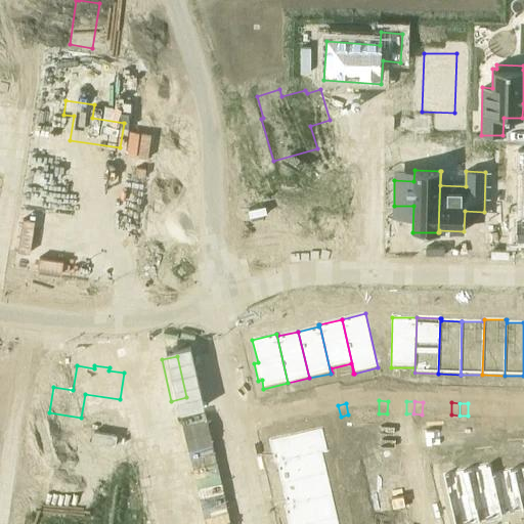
[(495,403),(495,416),(504,417),(504,404),(495,403)]
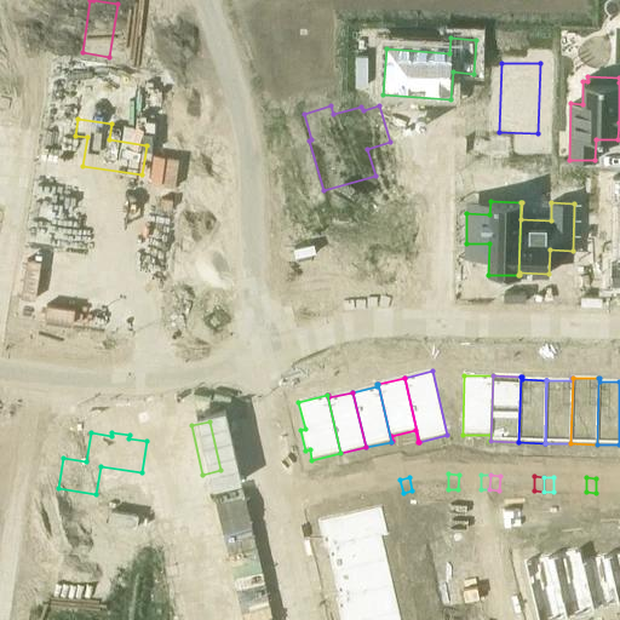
[(596,478),(596,493),(606,493),(606,478),(596,478)]
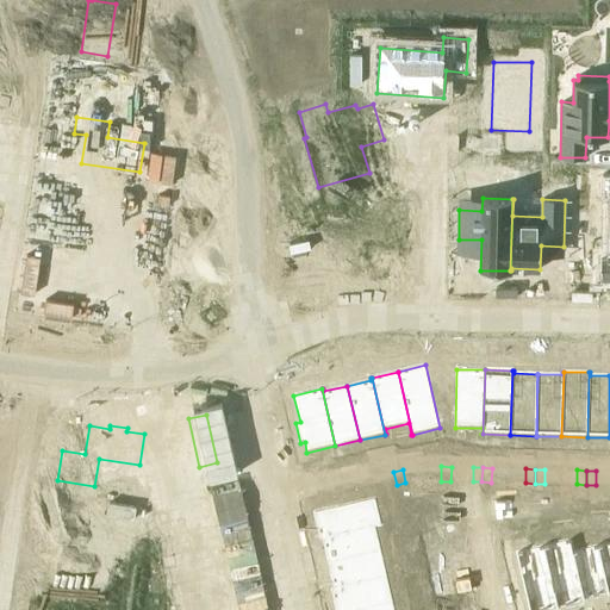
[(393,472),(384,473),(387,487),(397,485),(393,472)]
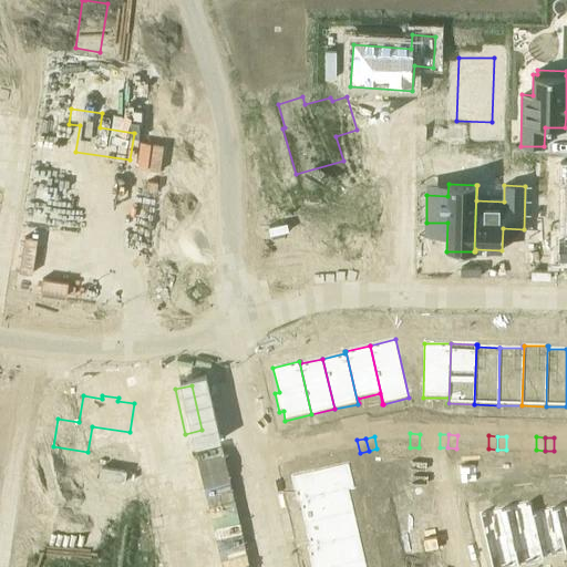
[(328,446),(319,449),(321,462),(330,460),(328,446)]
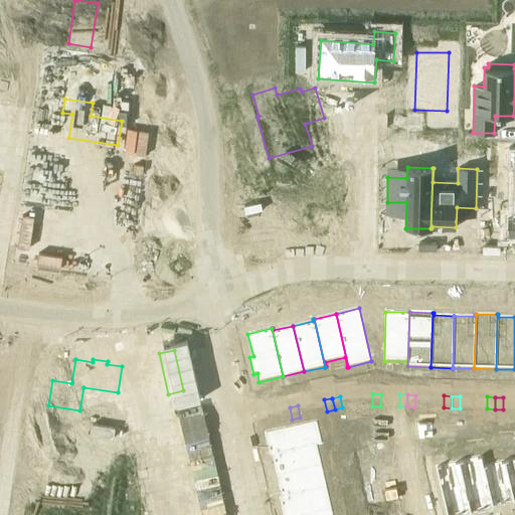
[(290,407),(282,409),(285,421),(292,419),(290,407)]
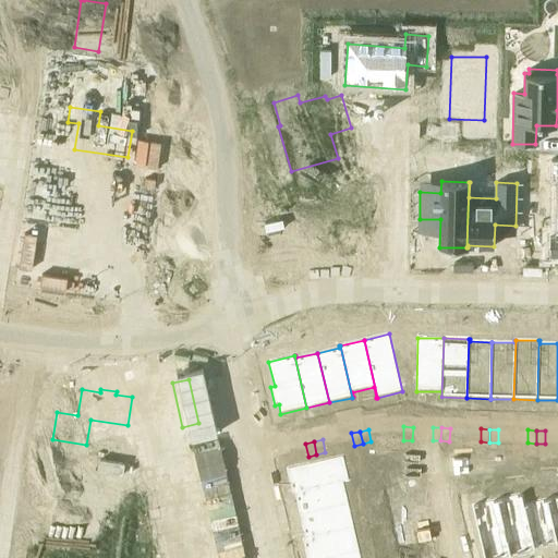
[(186,448),(190,459),(214,453),(211,443),(186,448)]
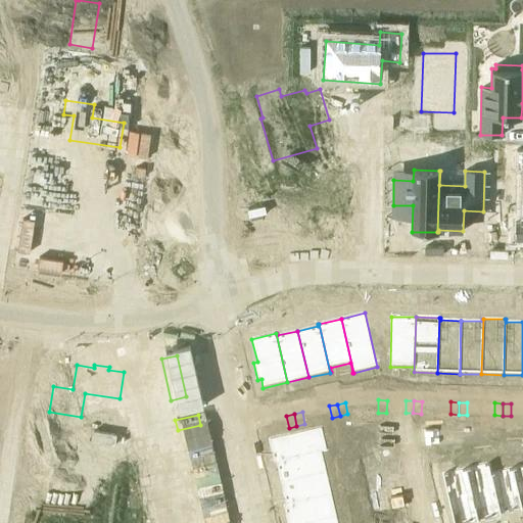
[(450,422),(449,434),(458,434),(459,422),(450,422)]
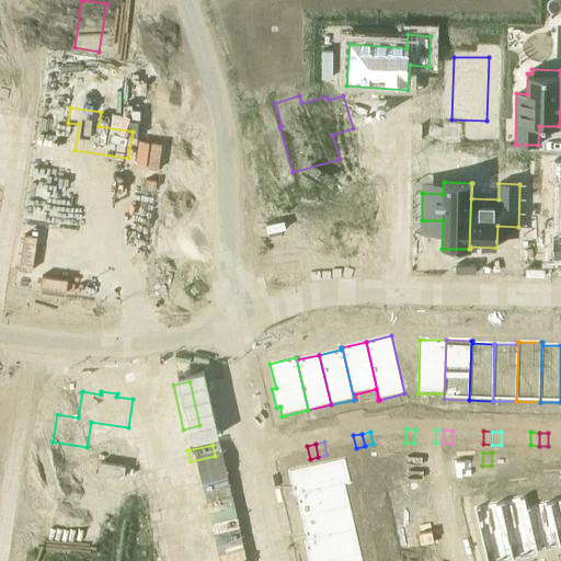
[(492,453),(491,466),(500,466),(501,453),(492,453)]
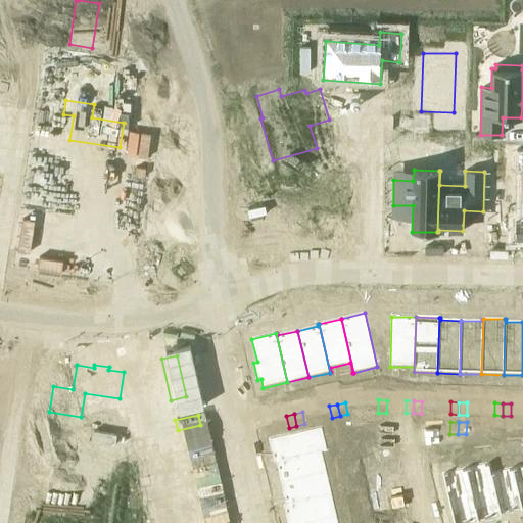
[(497,423),(496,435),(505,435),(506,423),(497,423)]
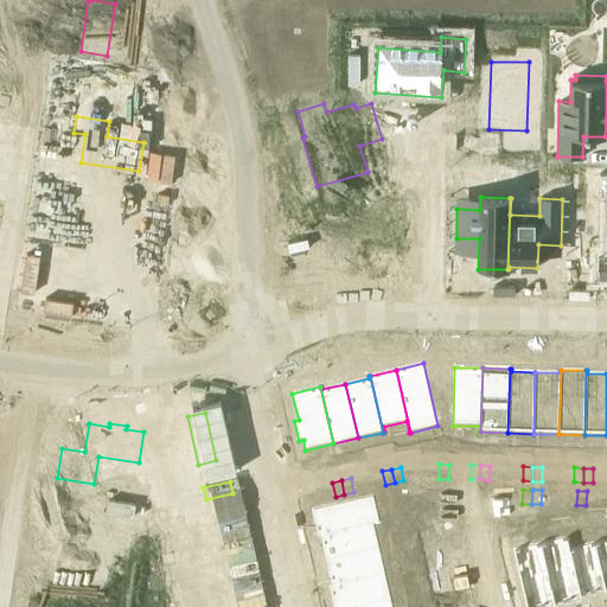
[(587,491),(586,505),(595,505),(595,491),(587,491)]
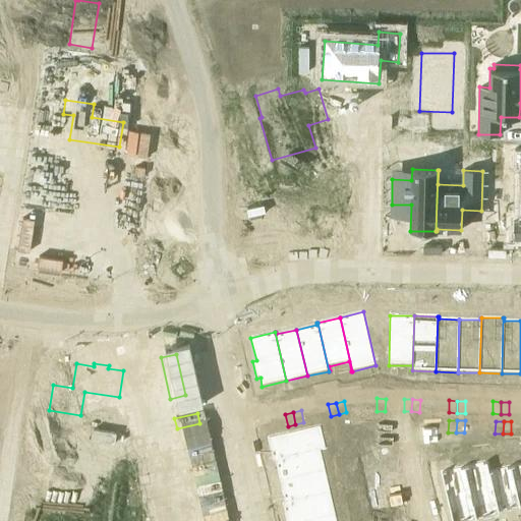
[(322,426),(268,439),(273,462),(327,450),(322,426)]
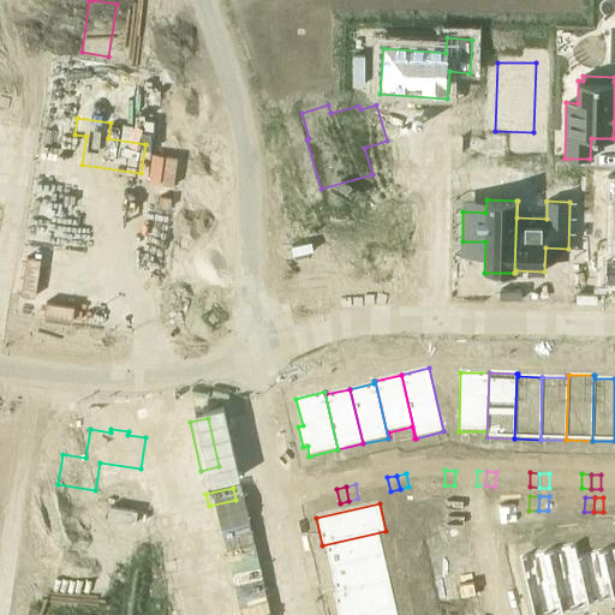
[(109,507),(107,520),(136,525),(138,512),(109,507)]
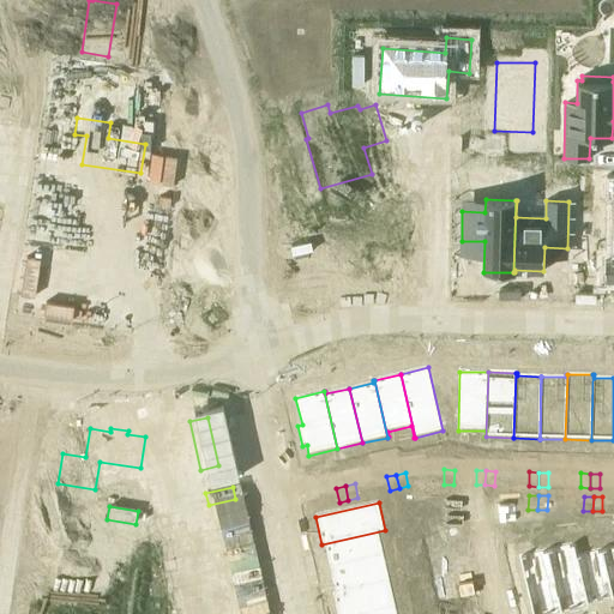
[(210,516),(214,528),(240,521),(238,510),(210,516)]
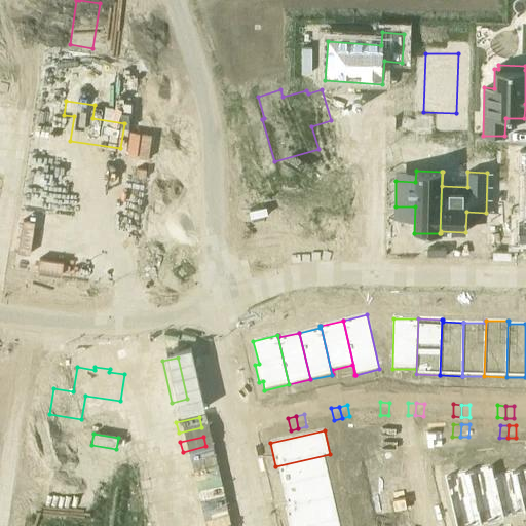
[(358,439),(346,442),(347,450),(360,447),(358,439)]
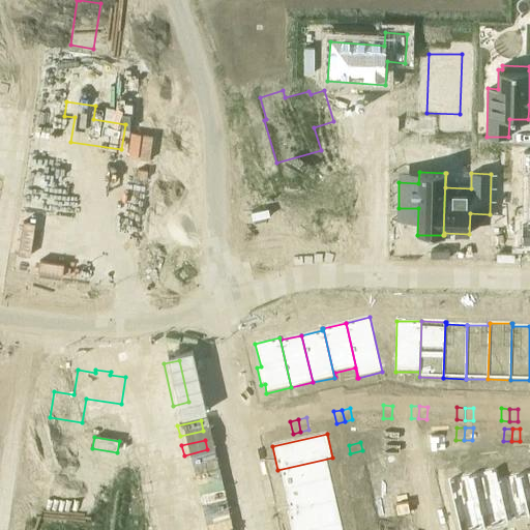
[(26,486),(26,487),(76,494),(80,465),(31,458),(27,486),(26,486)]
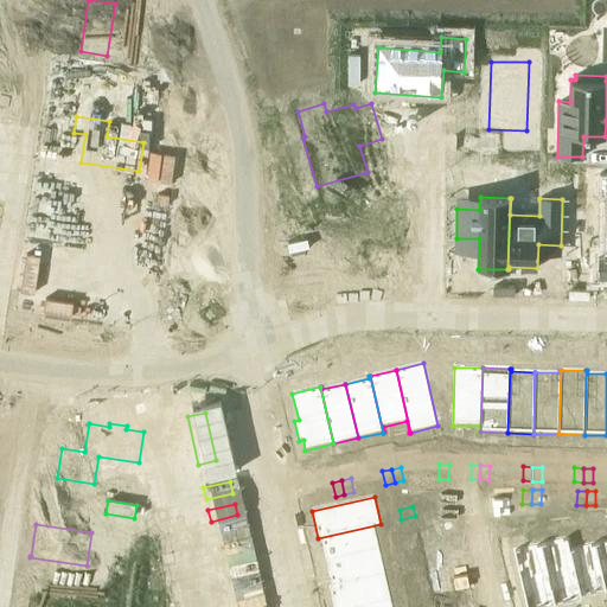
[(381,524),(318,538),(318,540),(321,538),(326,562),(381,550),(375,526),(381,525),(381,524)]
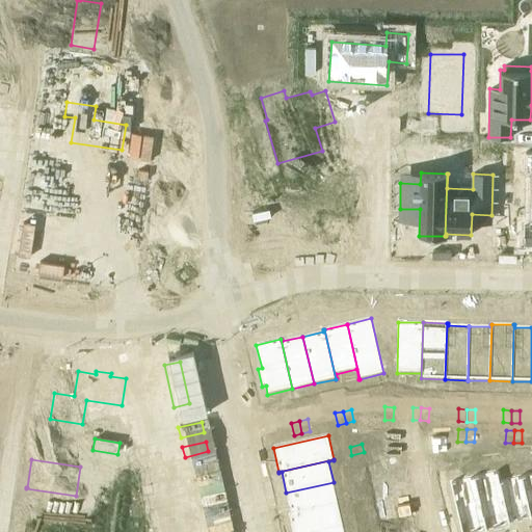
[(367,466),(355,469),(356,477),(369,474),(367,466)]
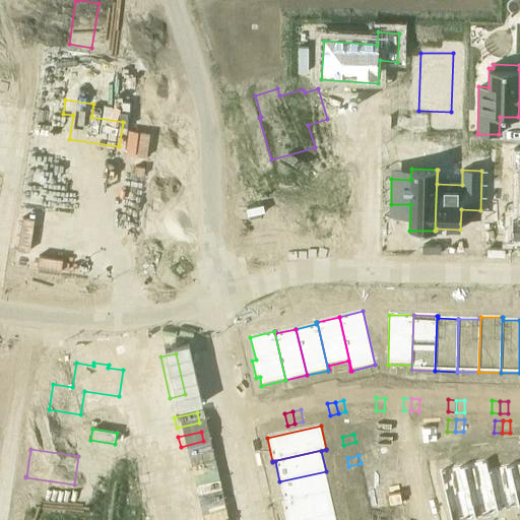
[(485,460),(463,465),(475,519),(499,514),(485,460)]
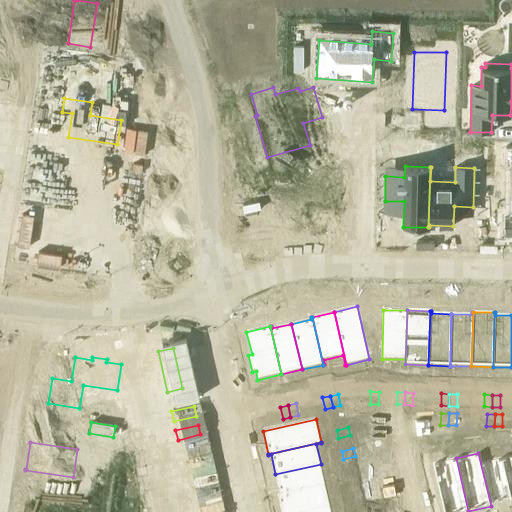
[(479,453),(478,453),(491,506),(492,506),(491,504),(511,499),(502,458),(482,463),(479,453)]
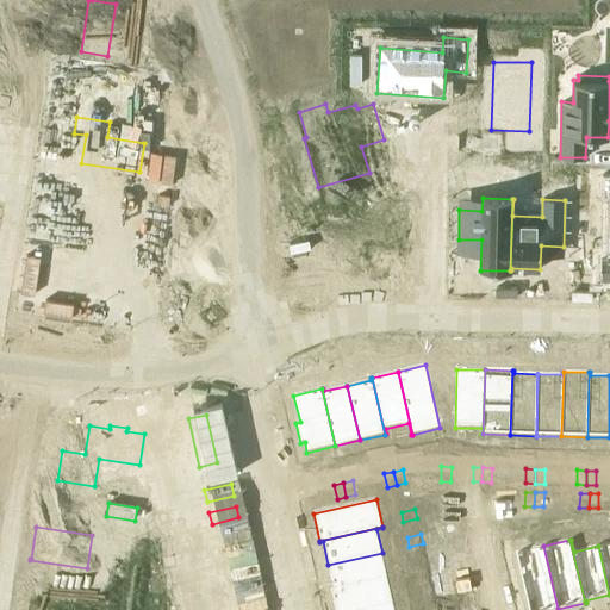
[(609,542),(598,546),(609,595),(609,593),(609,542)]
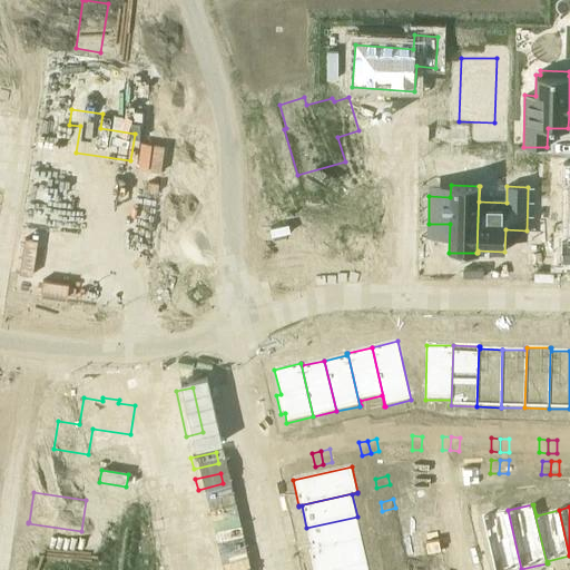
[(395,508),(382,511),(384,520),(397,517),(395,508)]
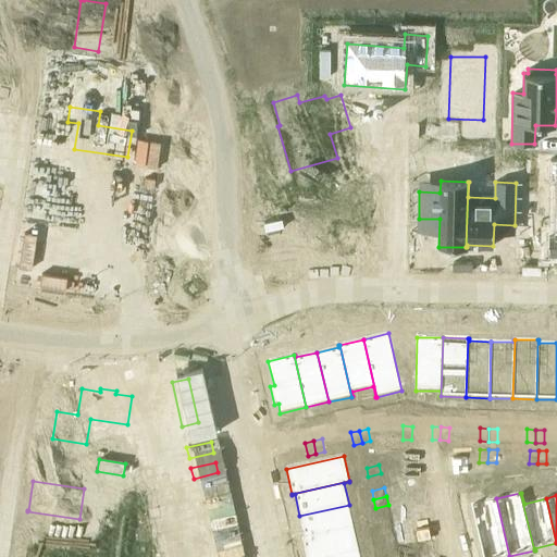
[(496,498),(471,505),(483,556),(506,556),(509,556),(496,498)]
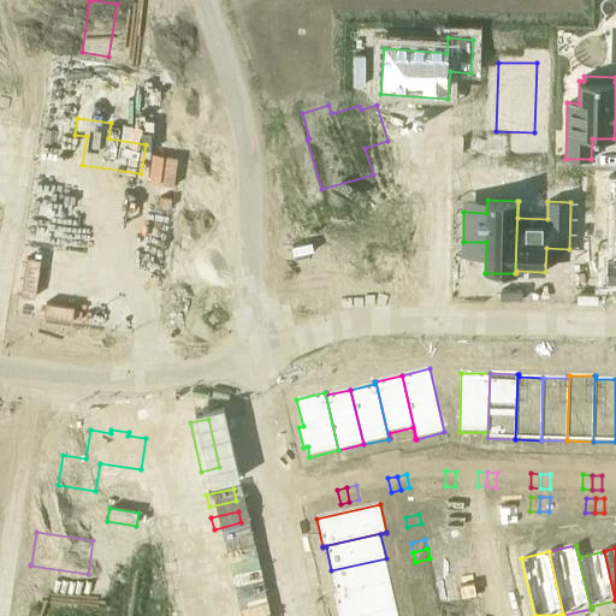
[(386,558),(331,570),(337,594),(333,596),(335,597),(392,584),(386,558)]
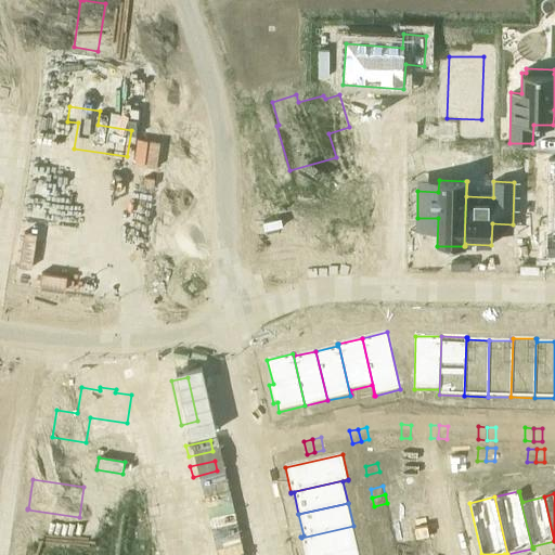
[(353,526),(301,538),(305,554),(336,554),(359,550),(353,529),(353,526)]
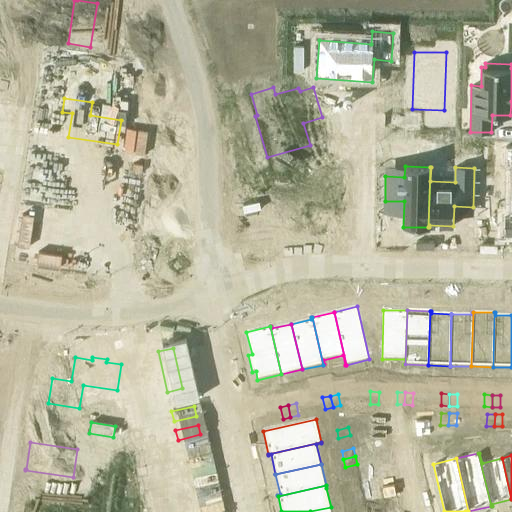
[(363,492),(351,494),(353,502),(365,499),(363,492)]
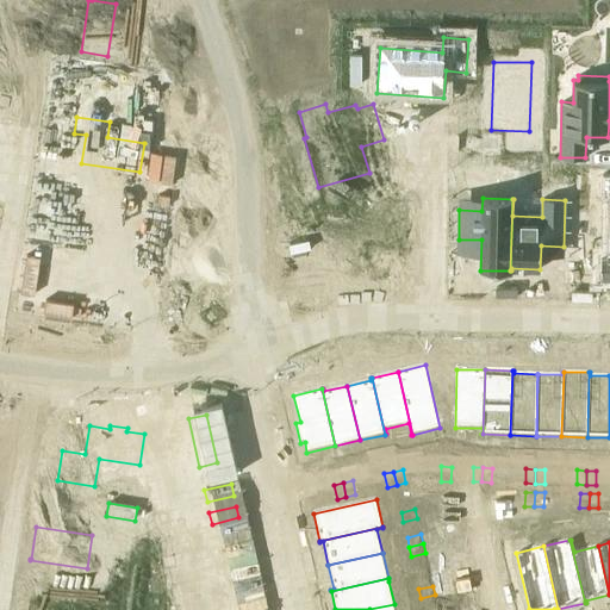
[(435,595),(421,598),(423,608),(437,604),(435,595)]
